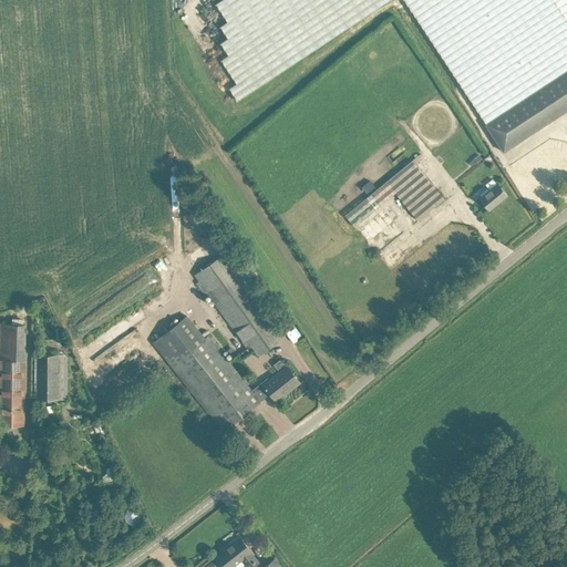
[(566,0),(220,0),(216,3),(227,21),(219,27),(228,38),(220,43),(228,54),(220,60),(236,83),(228,89),(237,101),(389,0),(404,0),(486,123),(485,123),(486,124),(485,124),(503,152),(566,110),(566,0)]
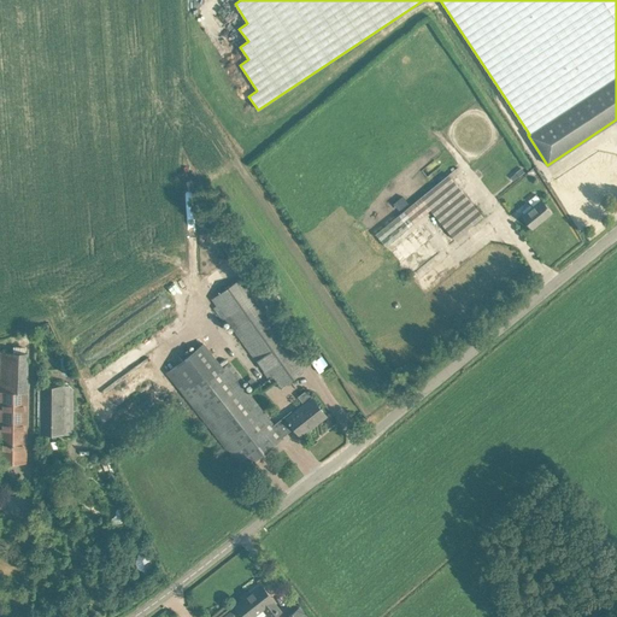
[(418,199),(375,234),(386,246),(430,210),(454,240),(483,217),(448,175),(418,199)]
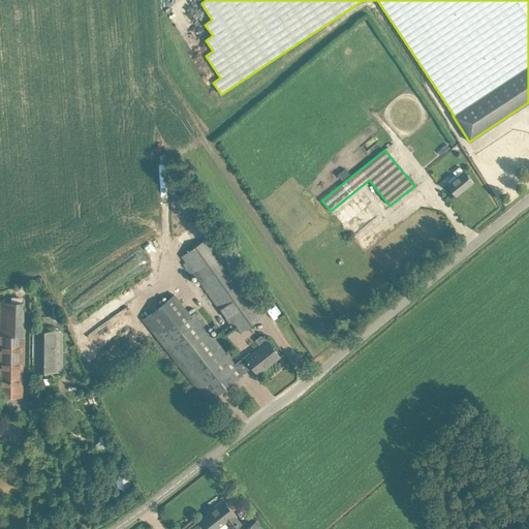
[(515,157),(522,165),(528,160),(521,152),(515,157)]
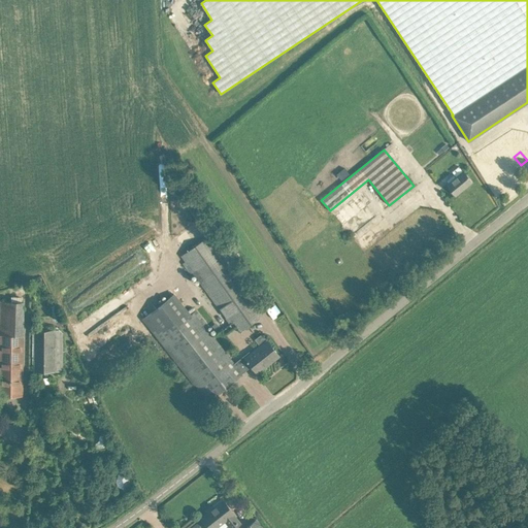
[(456,176),(447,185),(455,195),(471,182),(463,171),(462,171),(458,166),(452,171),(456,176)]
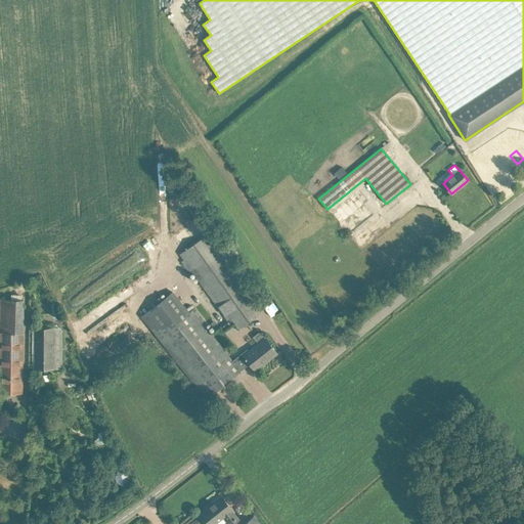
[(183,260),(181,262),(189,273),(192,271),(223,312),(225,310),(238,329),(258,313),(215,254),(203,237),(179,254),(183,260)]
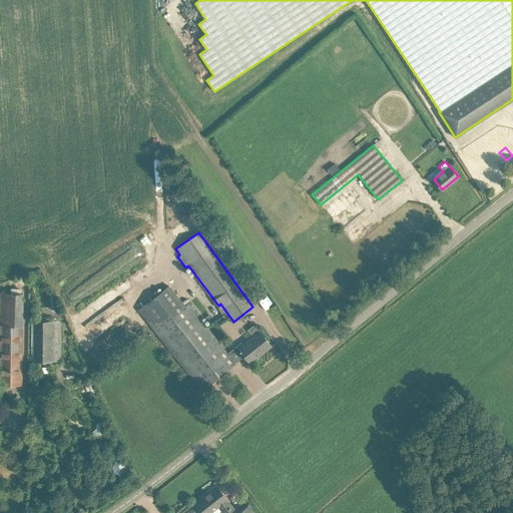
[(235,364),(230,357),(227,359),(216,344),(219,342),(200,318),(202,316),(190,301),(185,306),(169,285),(138,310),(150,325),(182,366),(196,383),(201,390),(235,364)]
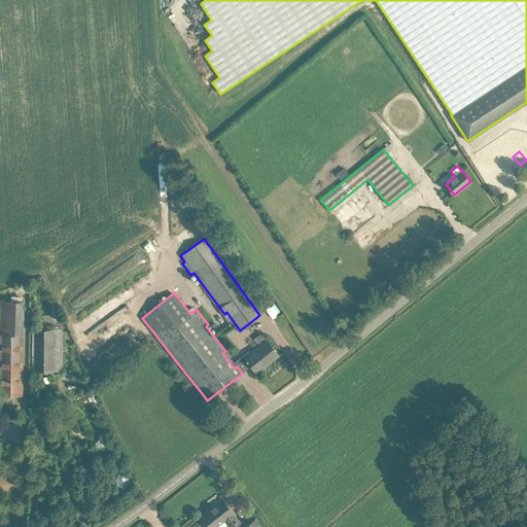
[(27,301),(2,300),(1,334),(0,334),(0,341),(0,393),(22,394),(23,384),(26,303),(27,301)]
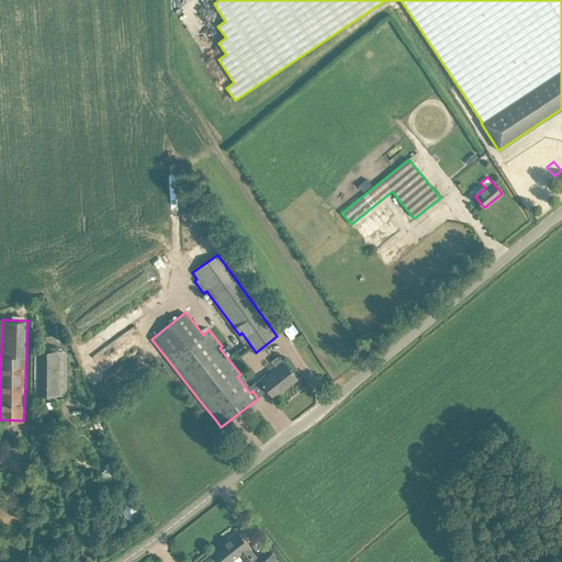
[(40,395),(56,395),(66,395),(67,351),(40,351),(40,395)]
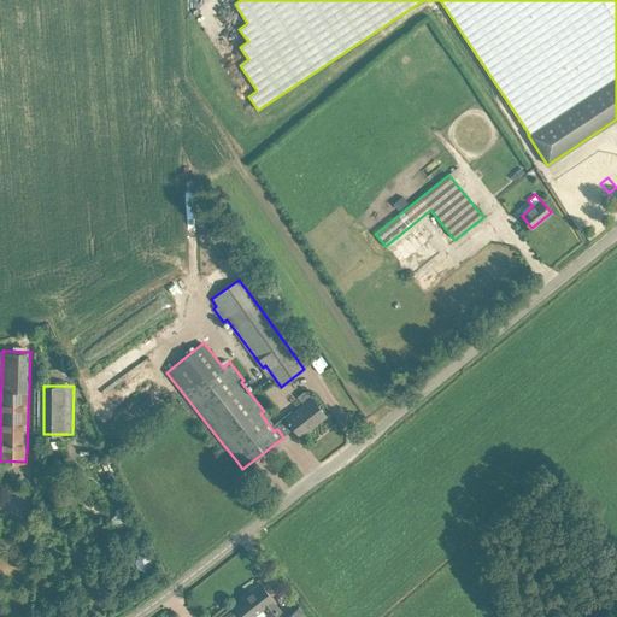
[(288,421),(277,429),(283,436),(294,428),(300,435),(325,416),(312,398),(294,412),(286,418),(288,421)]
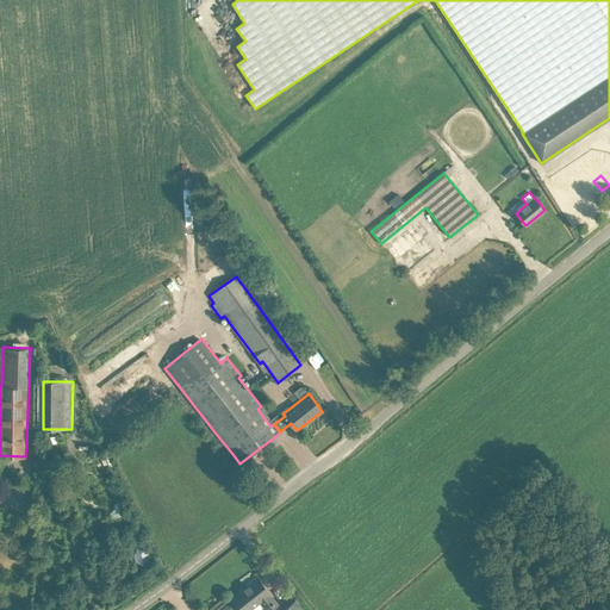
[(232,599),(240,609),(248,609),(260,602),(266,609),(272,609),(278,605),(269,593),(257,577),(244,586),(246,589),(232,599)]
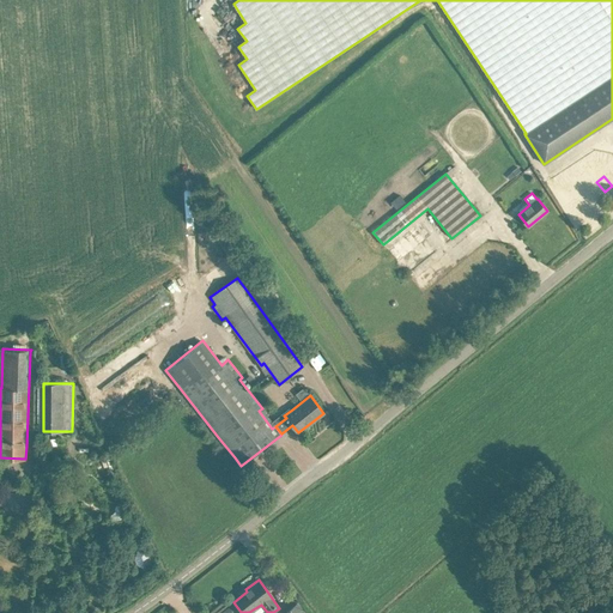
[(283,612),(305,612),(297,602),(283,612)]
